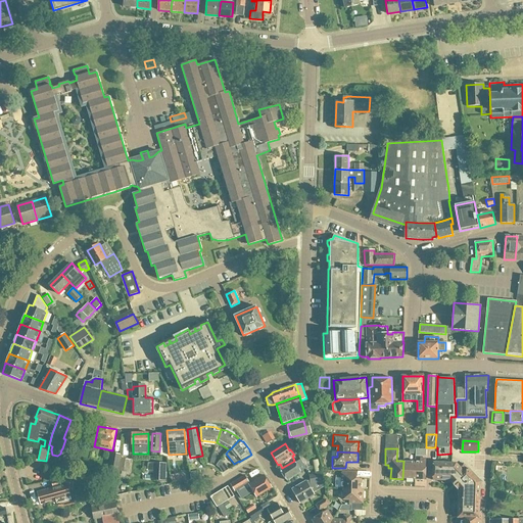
[(108,468),(107,472),(119,474),(119,471),(122,459),(122,455),(110,453),(109,459),(111,459),(109,468),(108,468)]
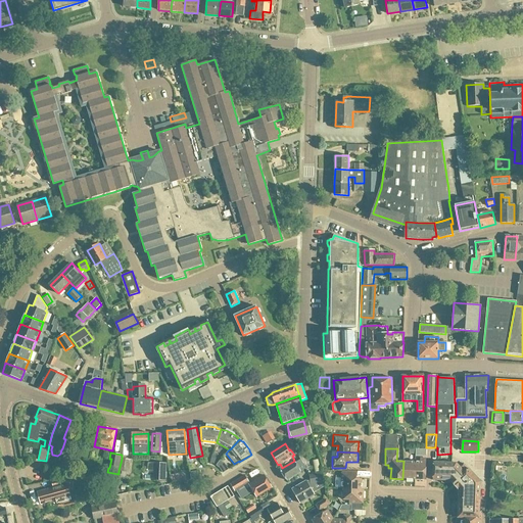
[(62,473),(72,472),(72,457),(62,457),(62,473)]
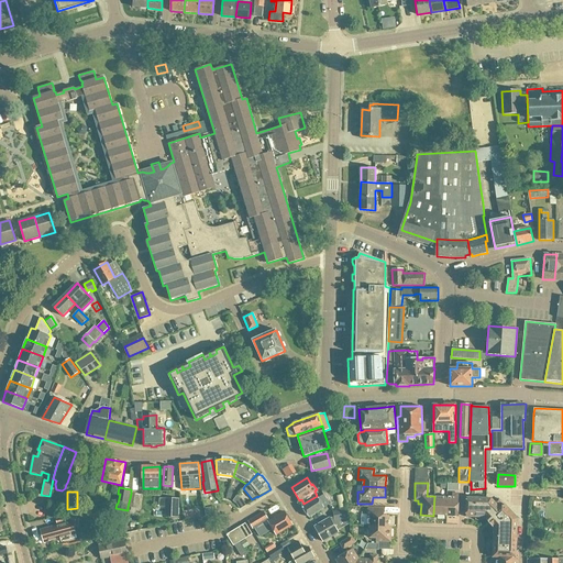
[(130,508),(139,509),(141,494),(132,493),(130,508)]
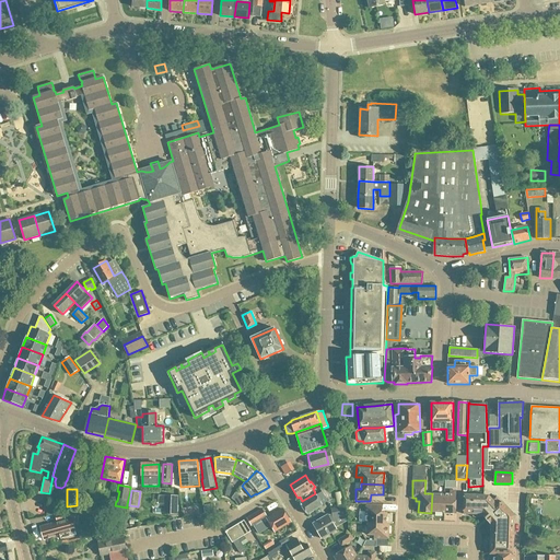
[(445,494),(444,512),(444,513),(455,514),(456,490),(451,490),(451,494),(445,494)]
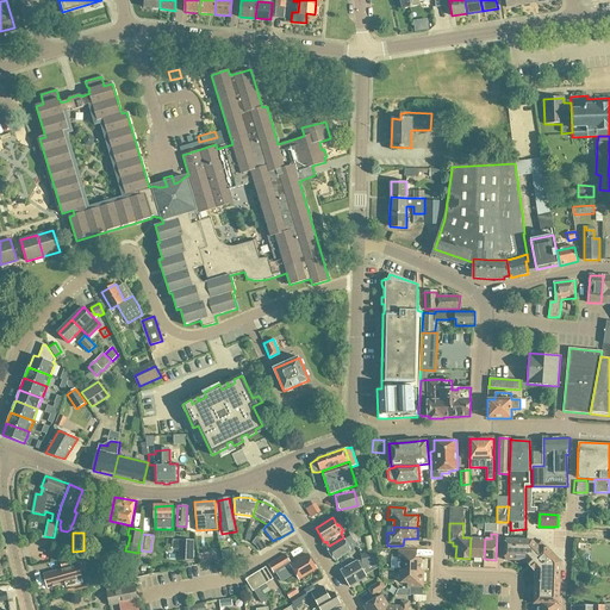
[(344,540),(352,549),(356,547),(350,536),(344,540)]
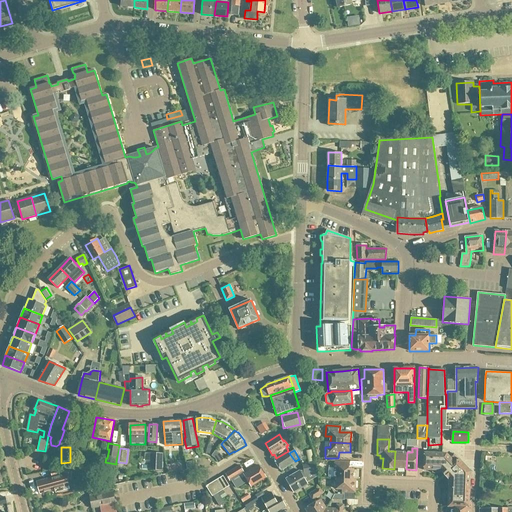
[(289,453),(288,451),(274,460),(280,470),(295,461),(289,453)]
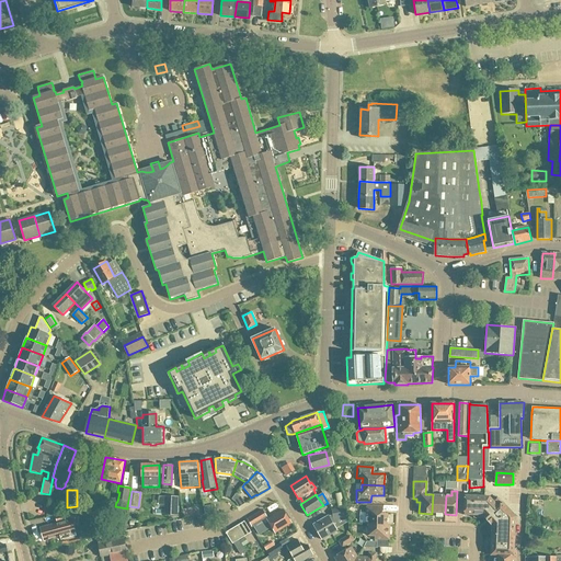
[(446,495),(433,494),(432,513),(445,513),(446,495)]
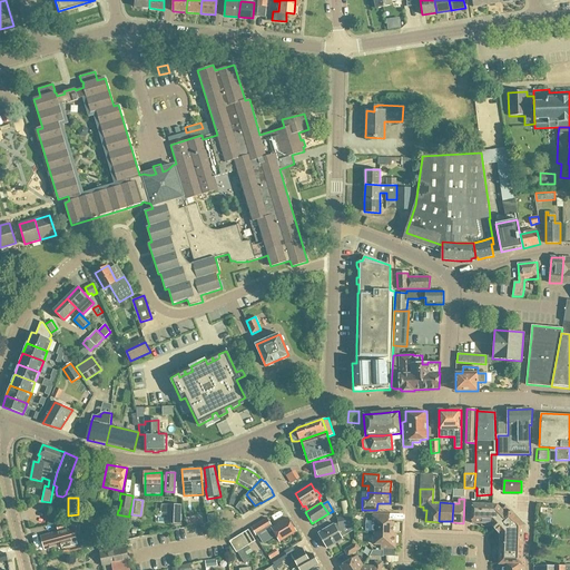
[(180,523),(182,504),(167,504),(167,523),(180,523)]
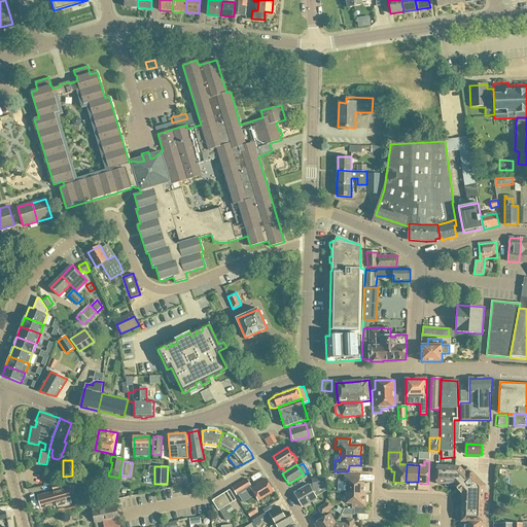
[(464,526),(485,526),(486,523),(486,517),(483,517),(484,486),(472,472),(471,472),(466,467),(463,470),(459,467),(437,466),(436,484),(452,484),(462,495),(461,522),(464,522),(464,526)]
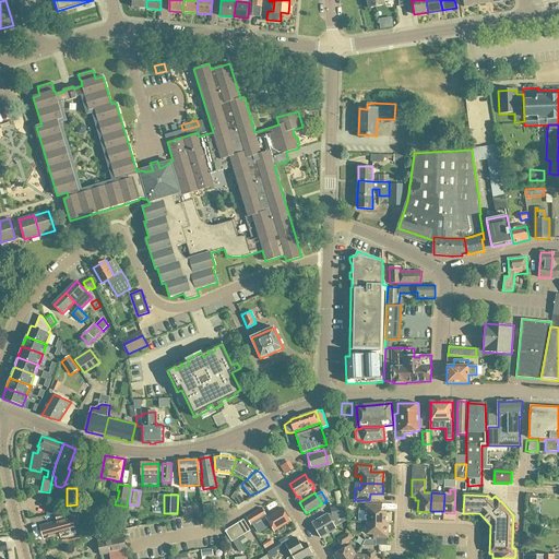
[(221,503),(222,512),(233,510),(232,501),(221,503)]
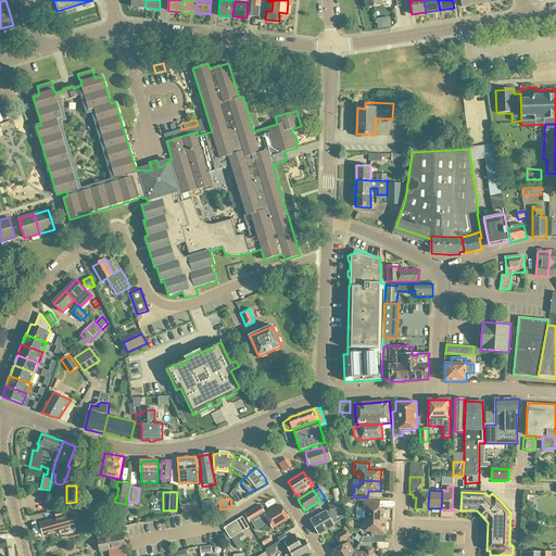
[(384,521),(384,509),(379,509),(379,502),(364,501),(364,519),(366,519),(375,519),(375,521),(384,521)]
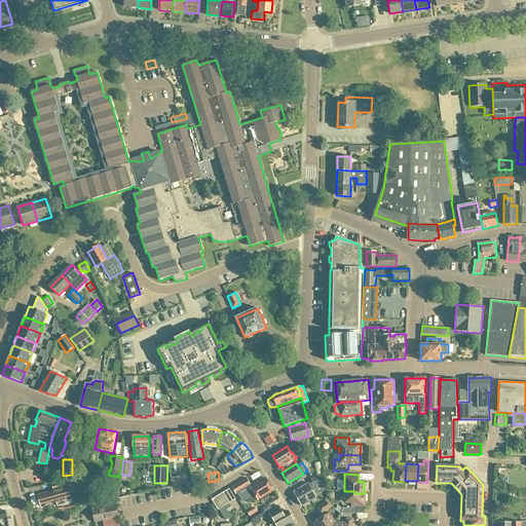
[(171,478),(173,487),(187,484),(191,483),(190,477),(186,478),(186,476),(171,478)]
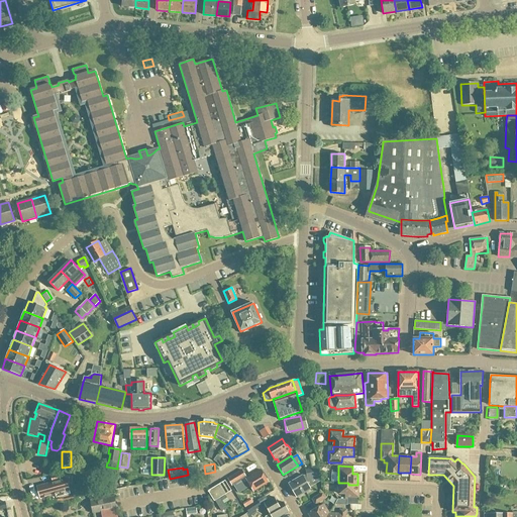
[(306,474),(303,475),(289,483),(297,498),(311,489),(305,479),(307,479),(321,476),(319,468),(306,470),(306,474)]
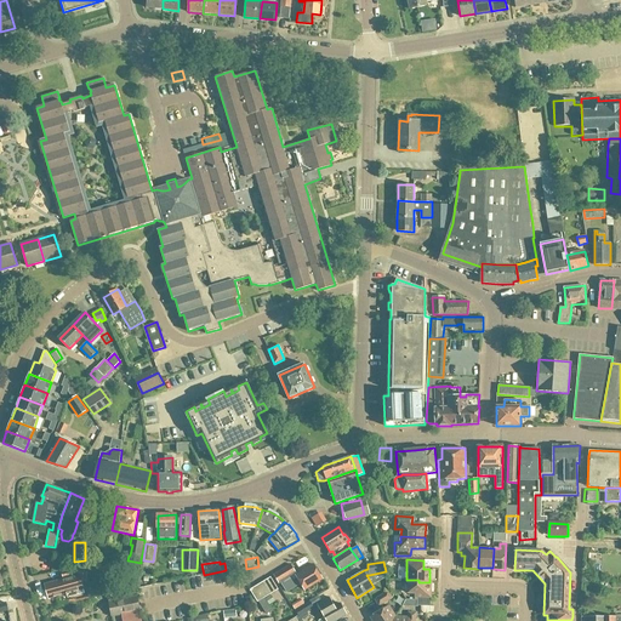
[(279,585),(281,582),(285,588),(298,580),(306,591),(323,580),(322,577),(323,575),(317,568),(315,568),(314,565),(297,576),(296,574),(297,574),(291,565),(274,576),(279,585)]
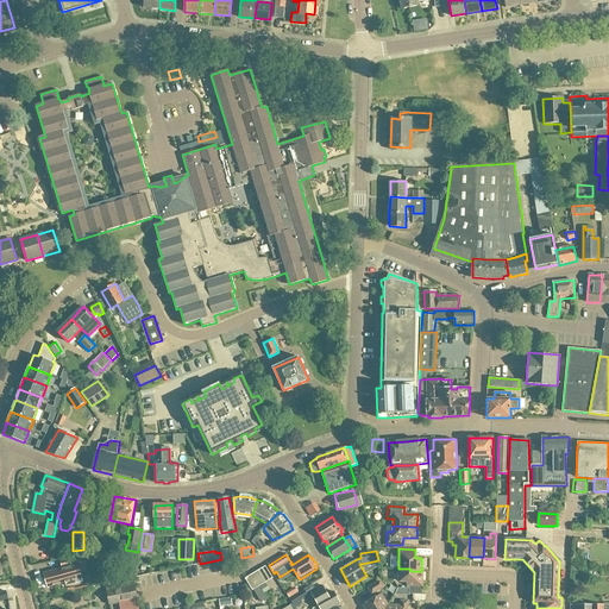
[(60,562),(62,569),(44,573),(48,588),(66,583),(66,586),(75,584),(82,582),(80,571),(76,557),(60,562)]
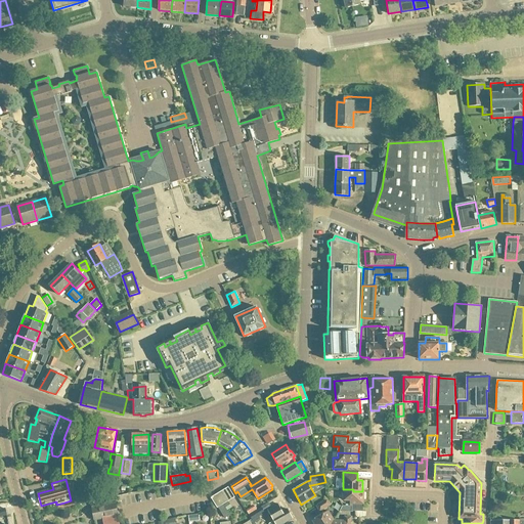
[(228,487),(222,491),(229,501),(234,498),(228,487)]
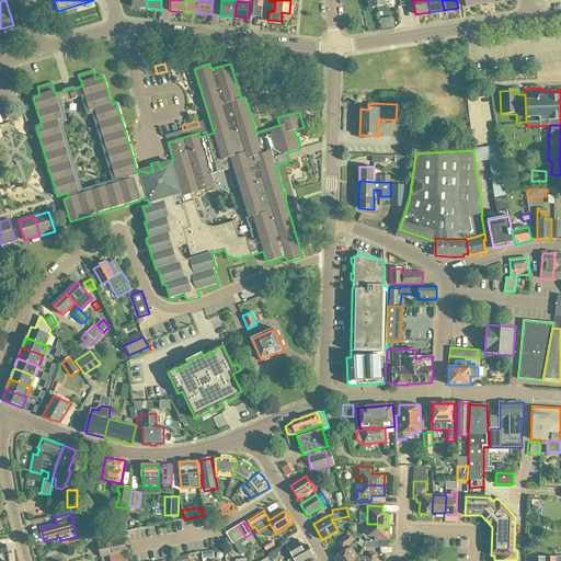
[(369,524),(369,536),(376,536),(376,539),(377,539),(377,547),(389,548),(389,539),(390,539),(390,526),(388,526),(378,526),(378,524),(369,524)]
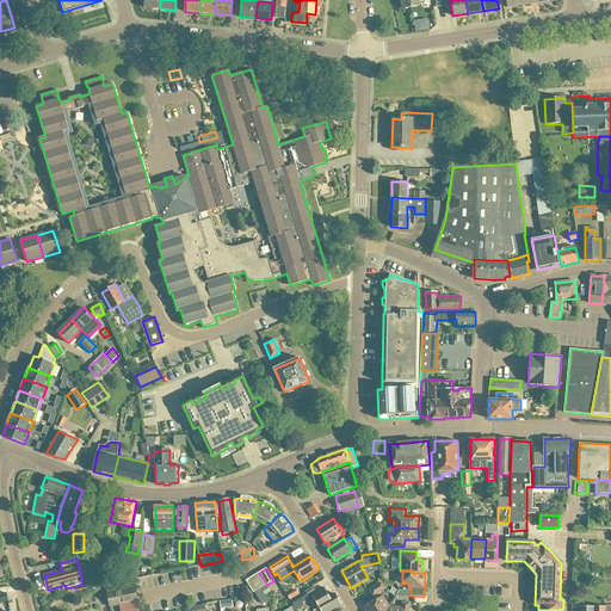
[(267,585),(259,573),(253,576),(260,588),(267,585)]
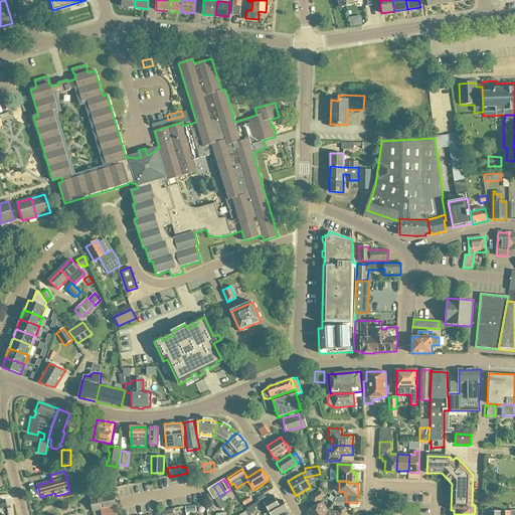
[(219,496),(213,486),(207,490),(213,500),(219,496)]
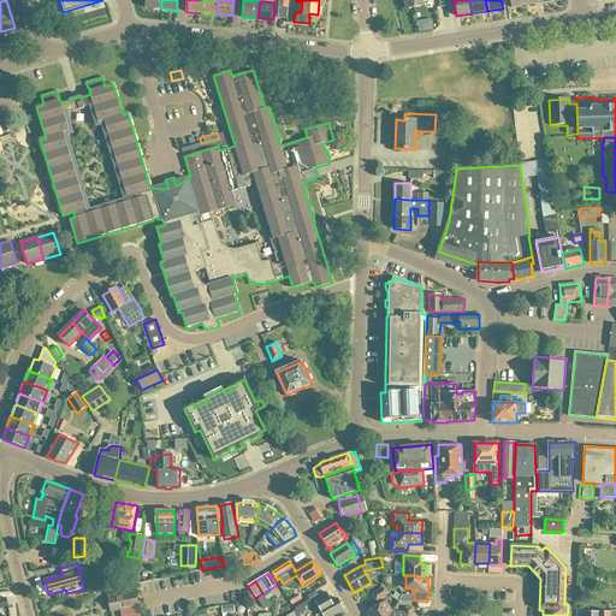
[(389,593),(385,586),(372,593),(377,600),(389,593)]
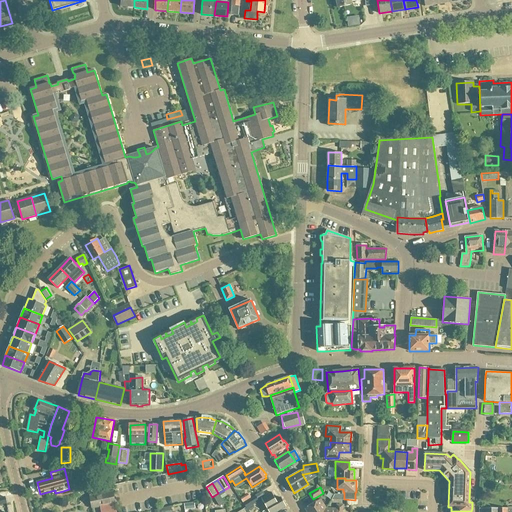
[(116,511),(116,507),(113,492),(89,497),(92,509),(100,507),(101,510),(101,511),(116,511)]
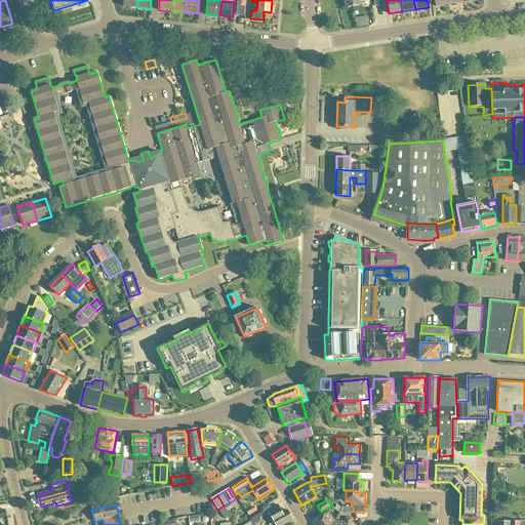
[(269,524),(282,524),(293,520),(287,511),(282,513),(278,506),(269,511),(275,521),(269,524)]
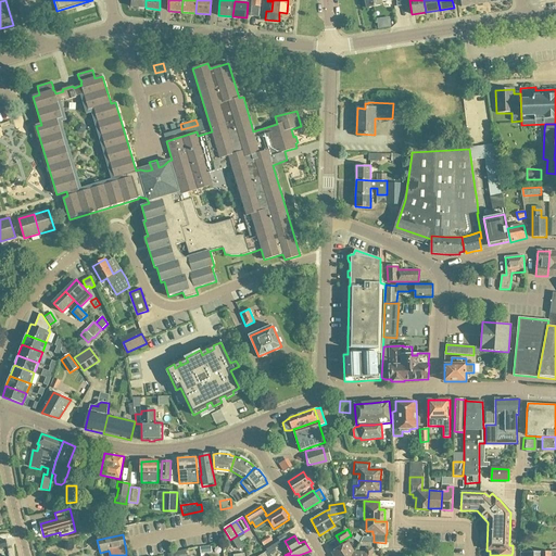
[(281,545),(278,540),(265,547),(267,552),(266,552),(268,555),(270,555),(269,553),(281,545)]
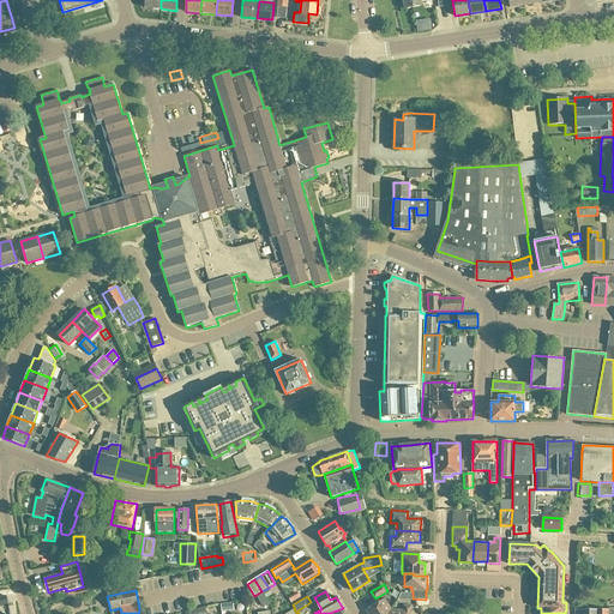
[(368,613),(387,613),(391,609),(385,597),(366,609),(368,613)]
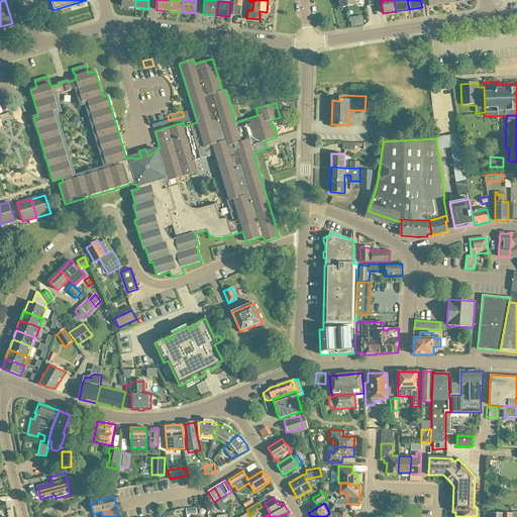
[(224,504),(219,507),(222,512),(227,509),(224,504)]
